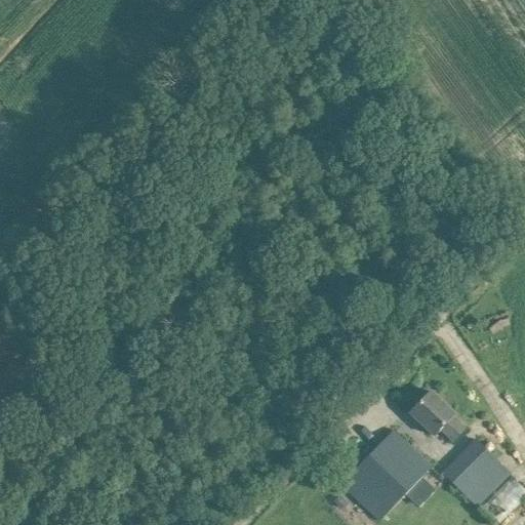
[(453,415),(454,414),(431,392),(410,413),(433,436),(441,428),(454,440),(466,428),(453,415)]
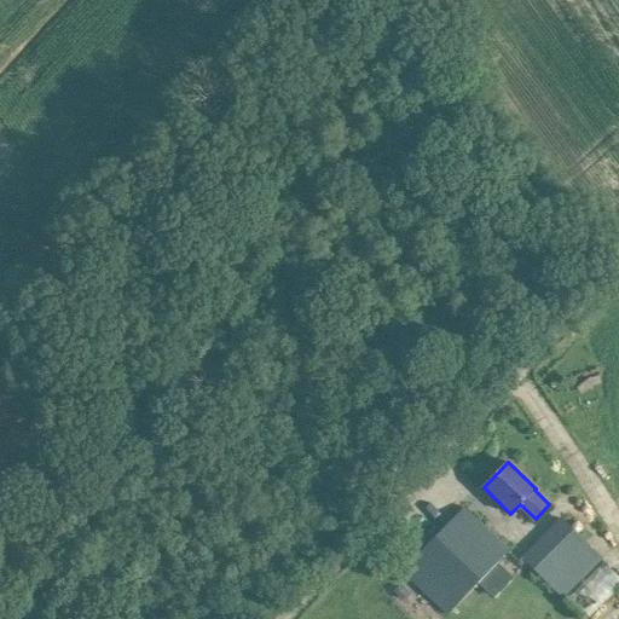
[(404,572),(449,614),(478,583),(496,599),(515,578),(498,561),(508,551),(463,509),(404,572)]
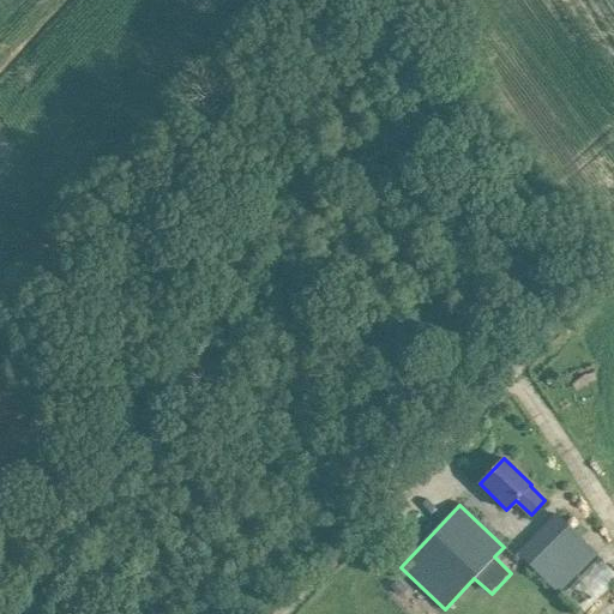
[(557,593),(596,554),(557,515),(518,554),(557,593)]
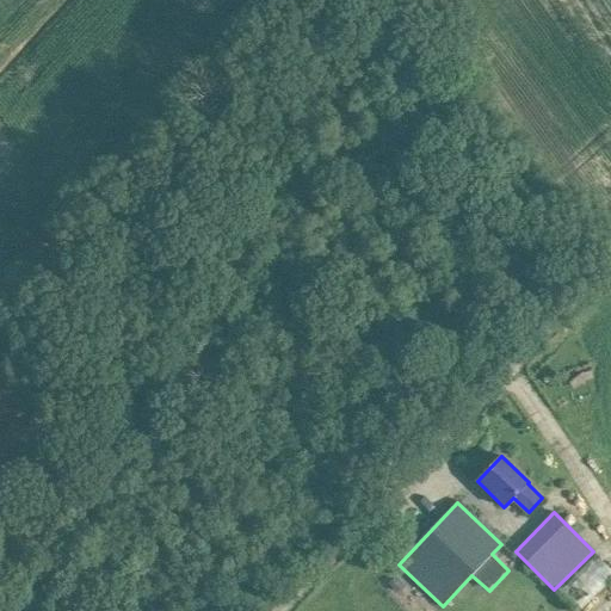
[(568,594),(582,610),(590,610),(610,592),(610,566),(606,561),(568,594)]
